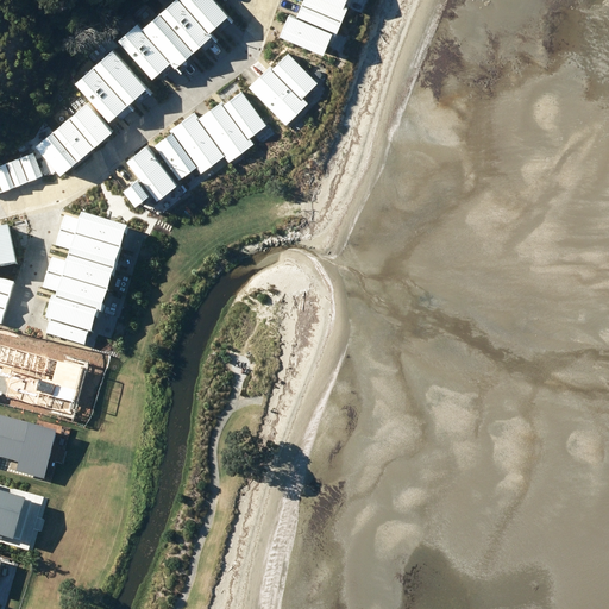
[(177,0),(162,0),(152,10),(195,52),(213,35),(177,0)]
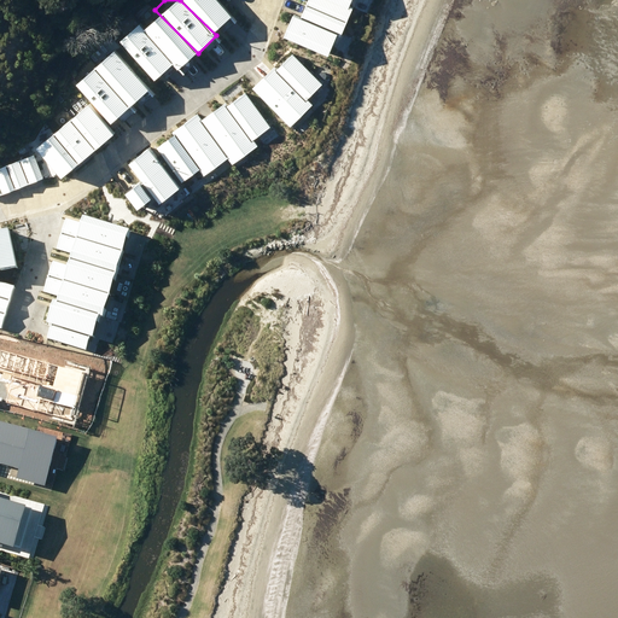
[(219,0),(182,0),(217,34),(235,17),(219,0)]
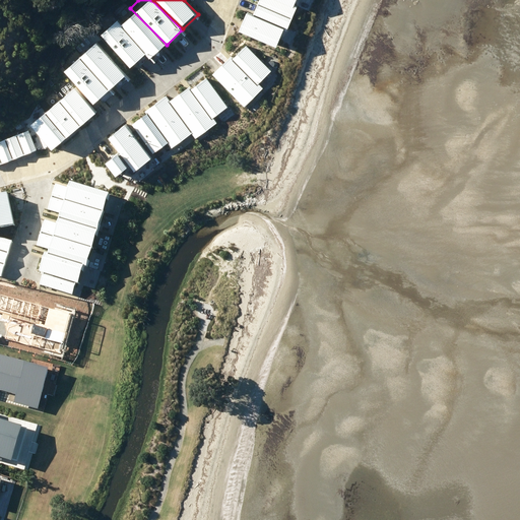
[(279,0),(306,9),(309,0),(279,0)]
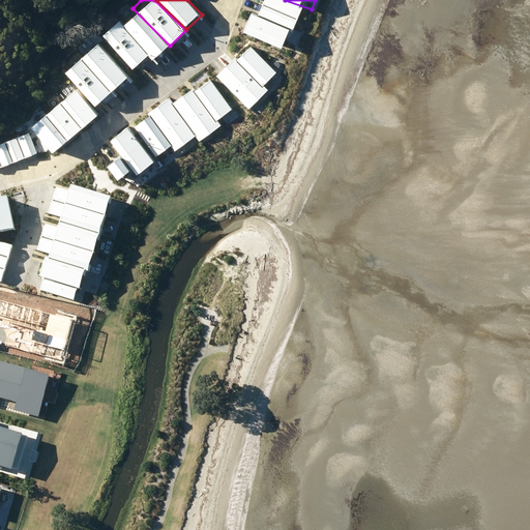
[(131,9),(116,25),(153,62),(169,47),(131,9)]
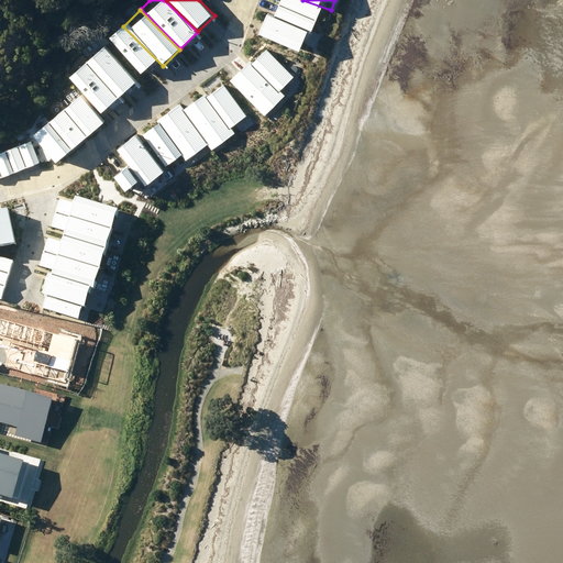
[(279,14),(272,36),(312,51),(320,29),(279,14)]
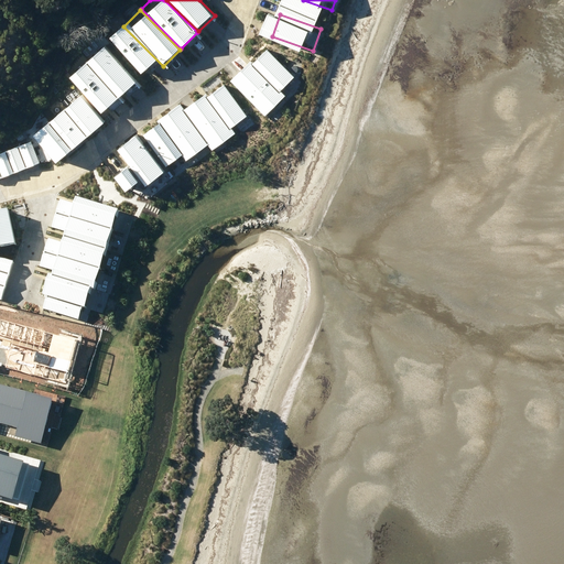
[(116,20),(99,35),(139,75),(155,58),(116,20)]
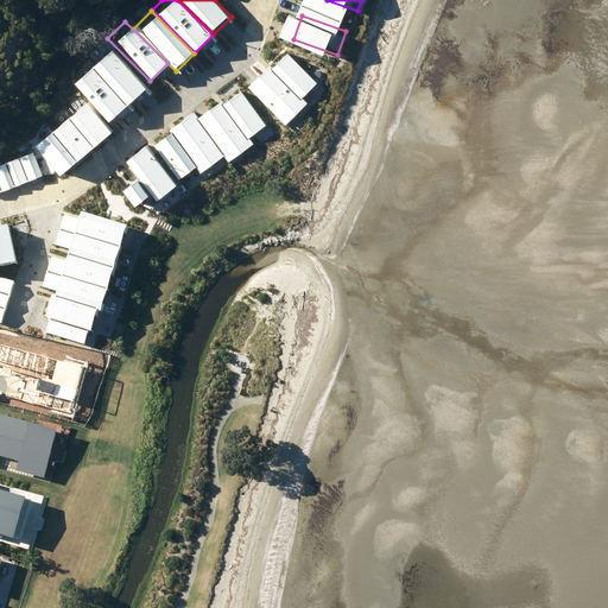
[(102,45),(84,63),(126,106),(145,88),(102,45)]
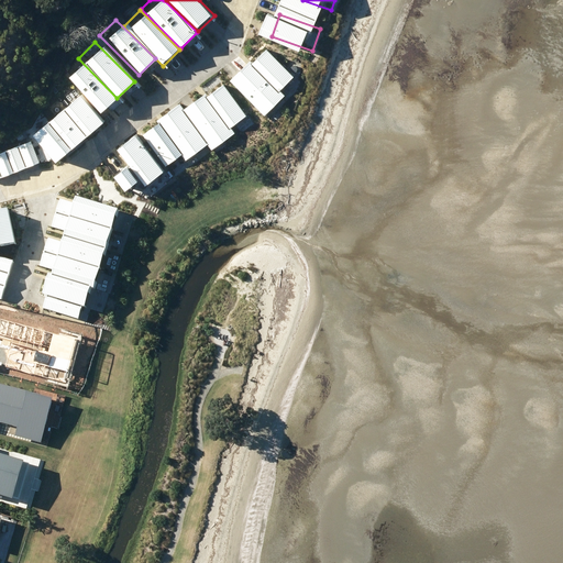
[(266,48),(254,64),(288,90),(300,74),(266,48)]
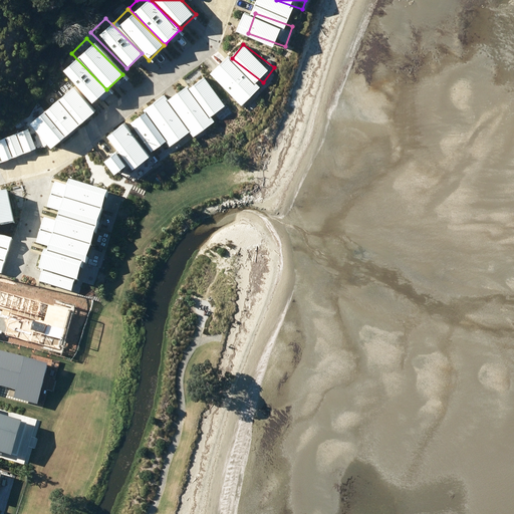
[(70,54),(55,68),(91,104),(106,89),(70,54)]
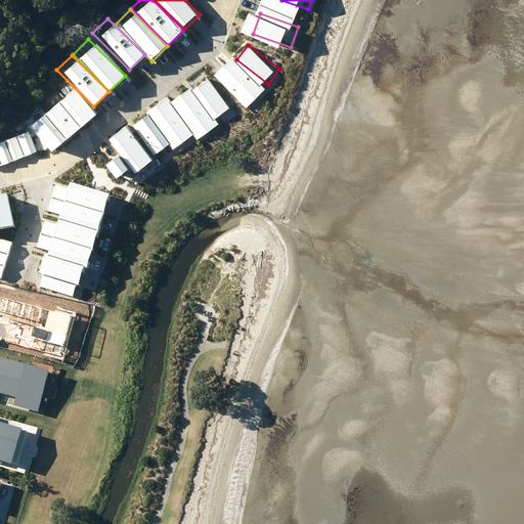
[(229,56),(213,75),(252,110),(268,90),(229,56)]
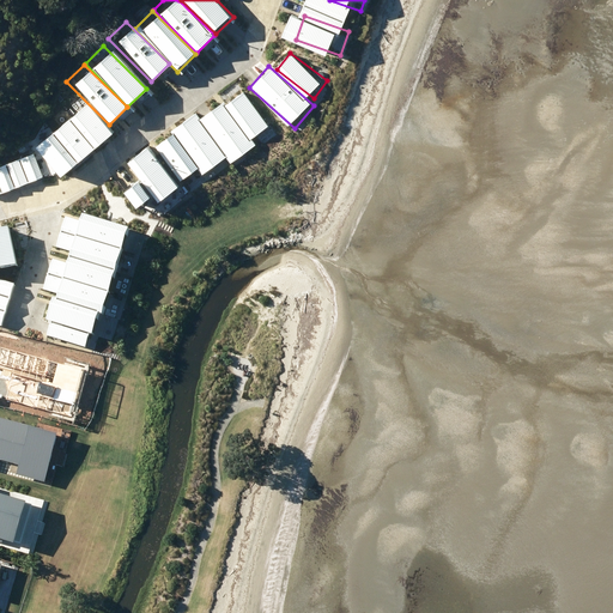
[(240,86),(219,102),(258,149),(277,133),(240,86)]
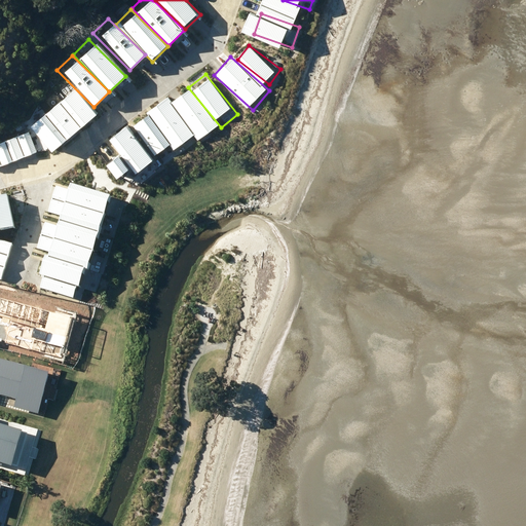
[(183,87),(165,101),(198,141),(215,127),(183,87)]
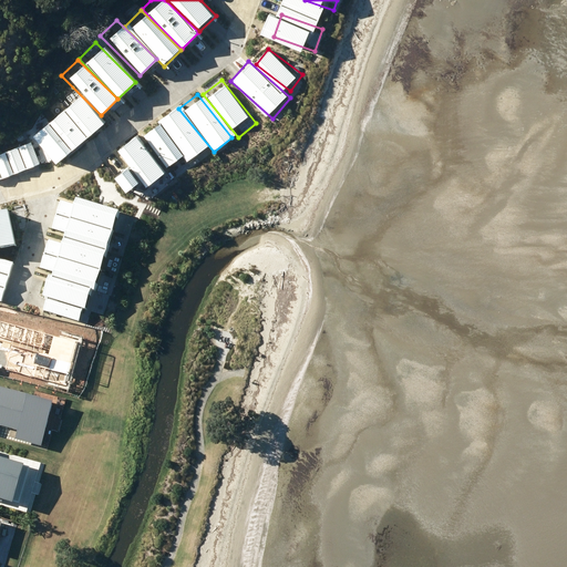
[(175,110),(156,124),(192,167),(209,153),(175,110)]
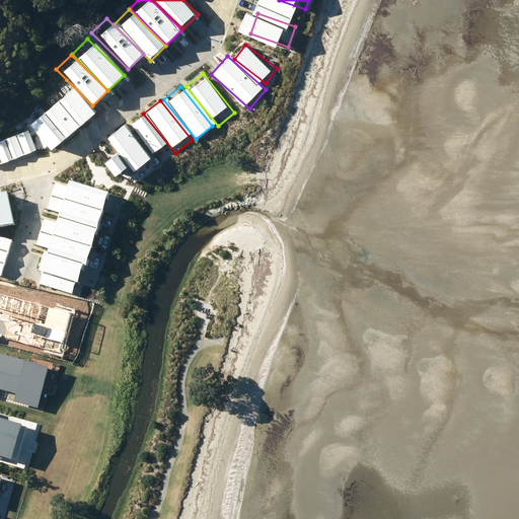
[(142,115),(126,128),(157,167),(174,154),(142,115)]
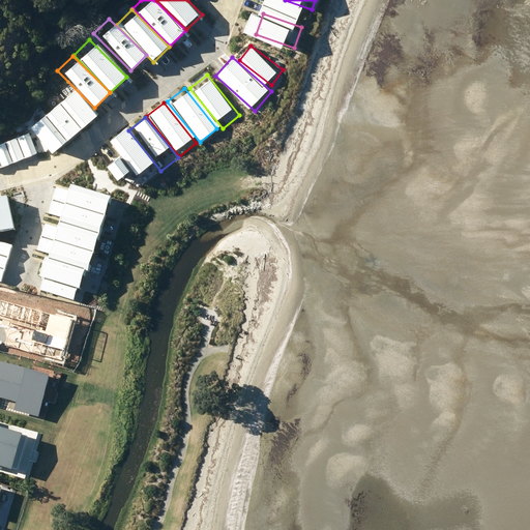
[(78,301),(110,196),(70,183),(69,190),(56,186),(48,213),(60,217),(57,227),(45,223),(37,248),(50,253),(48,257),(46,256),(39,276),(45,277),(40,290),(78,301)]
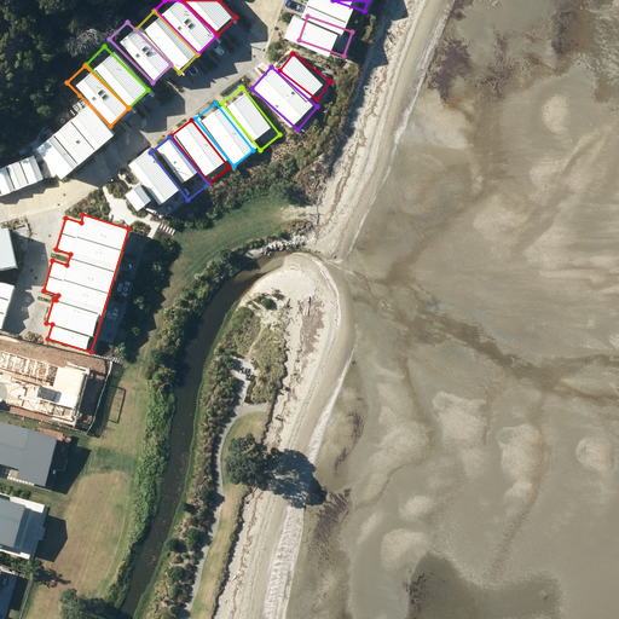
[(0,270),(16,267),(9,229),(0,230),(0,270)]
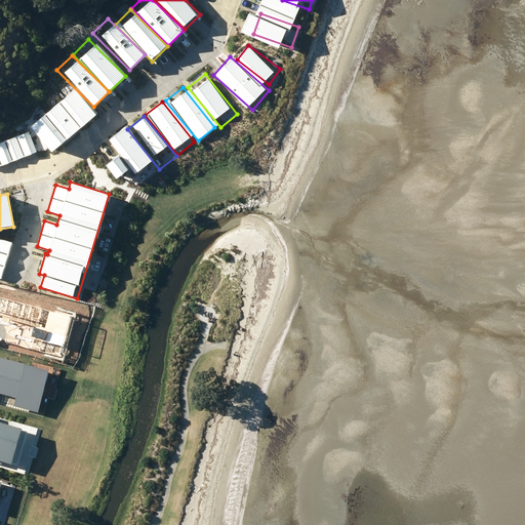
[(0,278),(1,279),(11,243),(0,239),(0,278)]
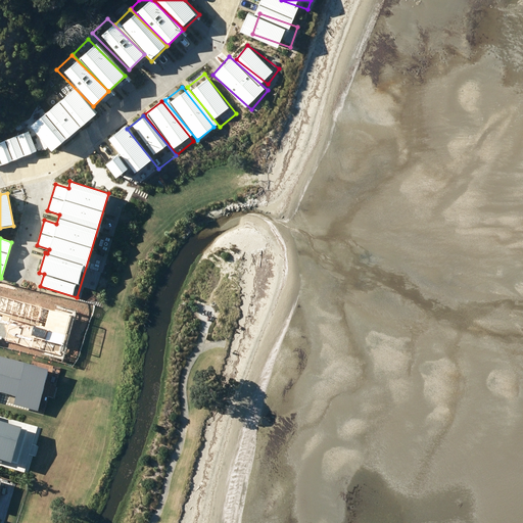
[(38,412),(49,370),(0,357),(0,392),(15,397),(13,406),(38,412)]
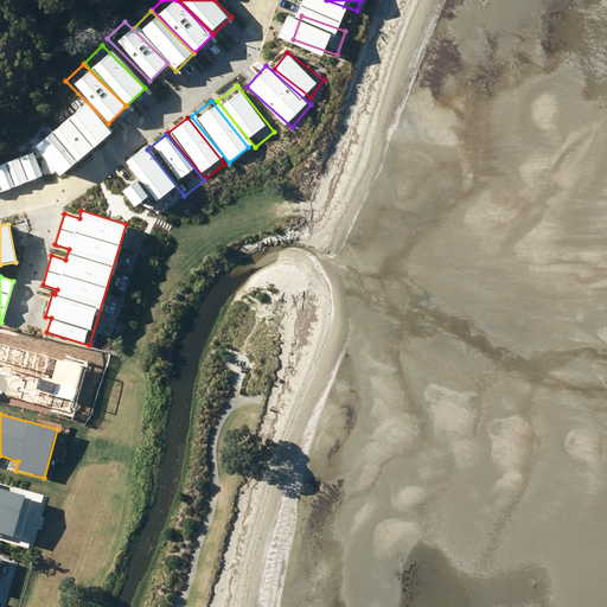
[(31,493),(0,483),(0,532),(17,537),(31,493)]
